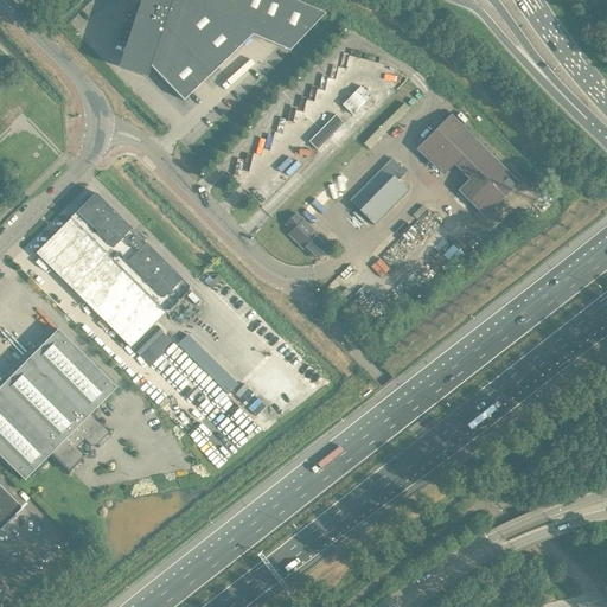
[(327,14),(294,0),(144,0),(126,56),(151,64),(185,101),(254,36),(291,52),(327,14)]
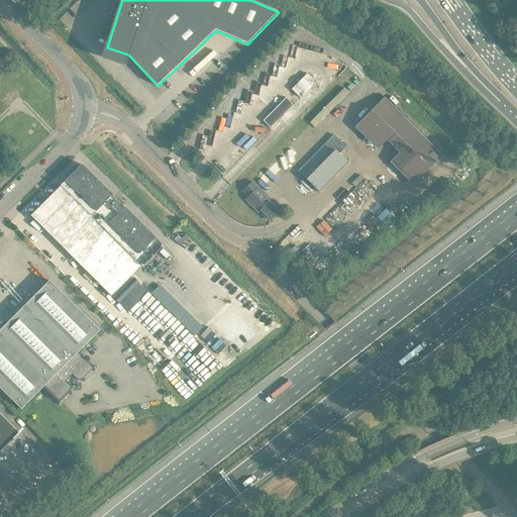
[(291,89),(300,98),(315,82),(307,74),(291,89)]
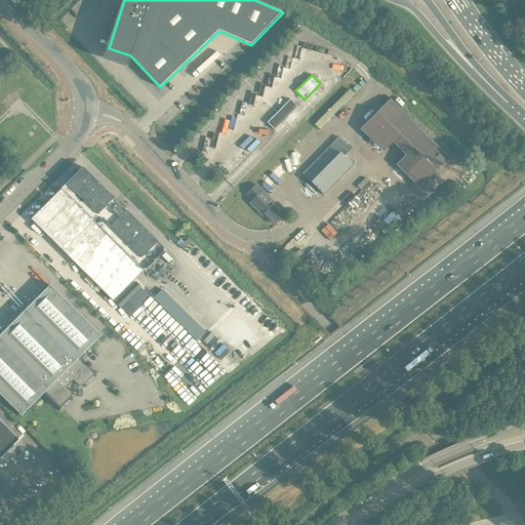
[(319,129),(354,94),(350,89),(315,124),(319,129)]
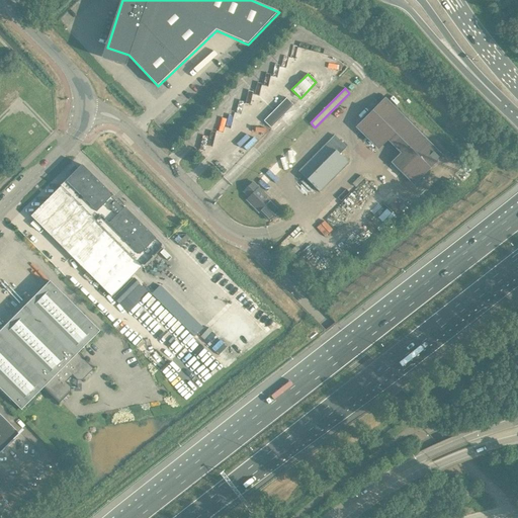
[(365,117),(423,175),(444,155),(385,97),(365,117)]
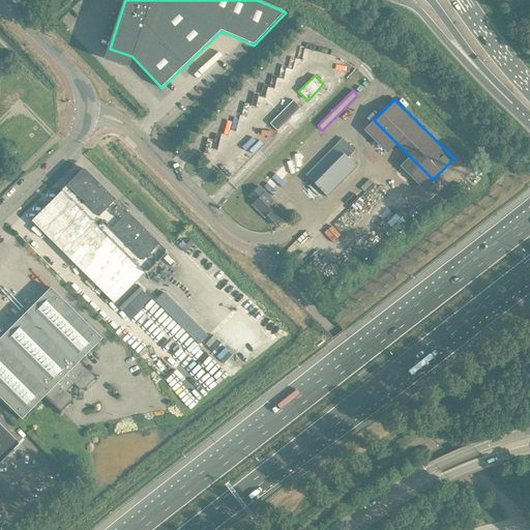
[(269,124),(276,131),(300,108),(293,100),(269,124)]
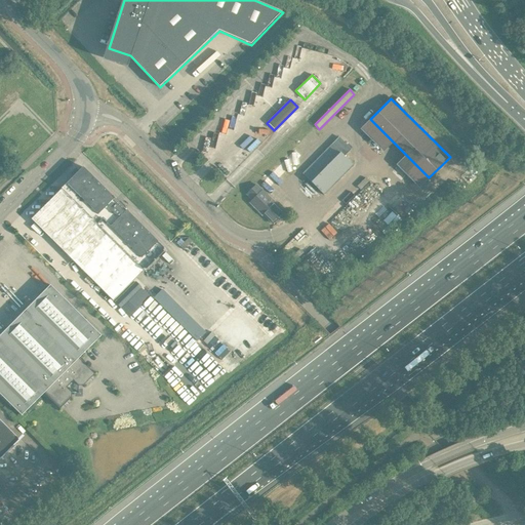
[(353,166),(344,156),(351,150),(338,137),(303,173),(324,195),(353,166)]
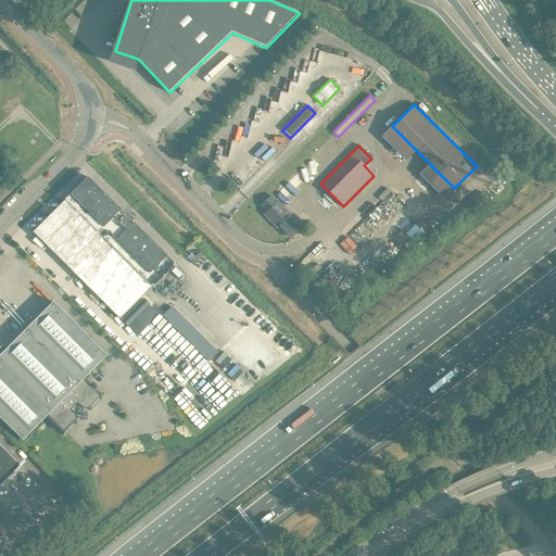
[(33,232),(65,265),(119,319),(175,264),(88,177),(33,232)]
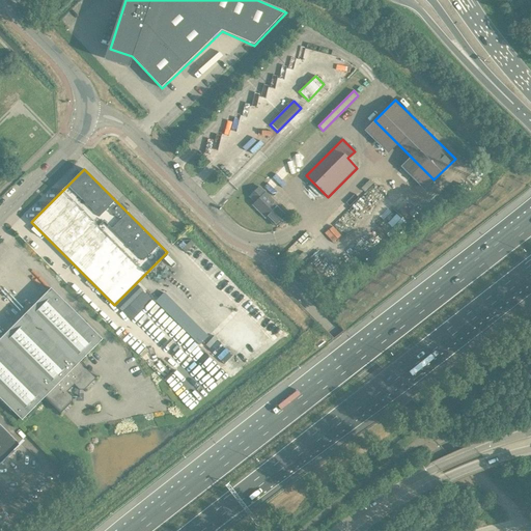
[(463,185),(458,180),(441,198),(445,203),(463,185)]
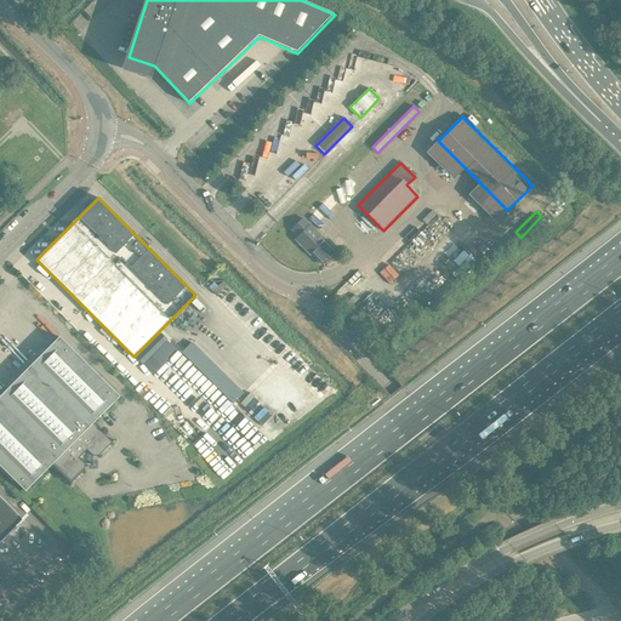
[(296,240),(311,255),(312,255),(323,265),(336,251),(303,220),(292,231),(300,238),(296,240)]
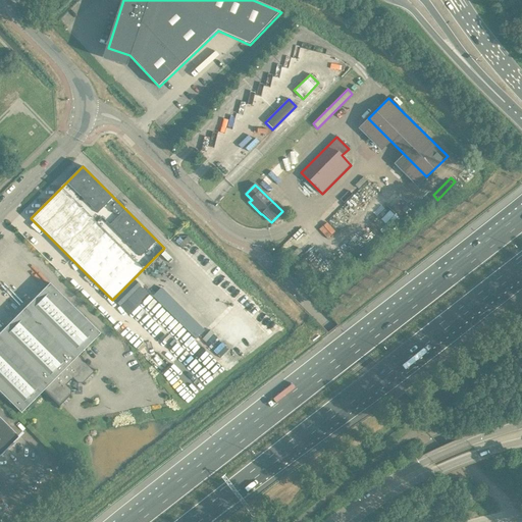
[(0,332),(0,392),(21,413),(44,390),(59,407),(94,372),(77,356),(100,333),(50,283),(0,332)]
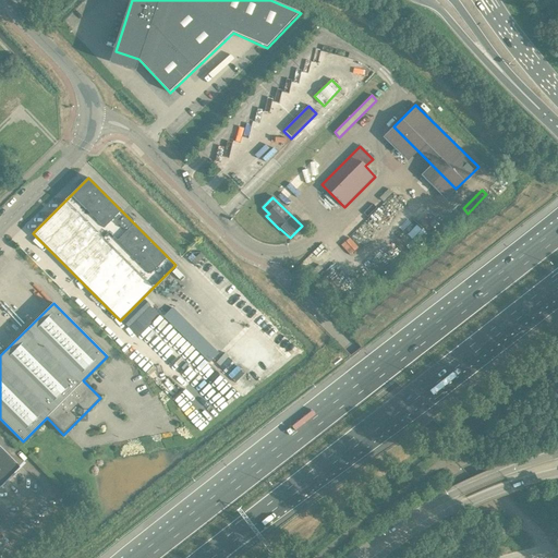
[(0,487),(21,468),(0,447),(0,487)]
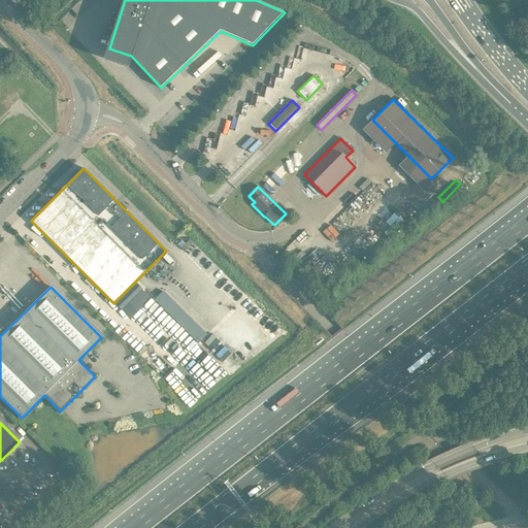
[(427,523),(438,518),(436,512),(424,517),(427,523)]
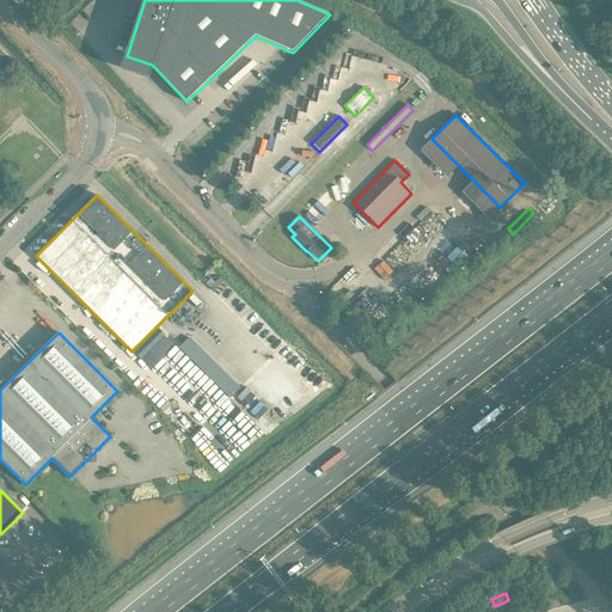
[(479,606),(482,611),(491,607),(488,601),(479,606)]
